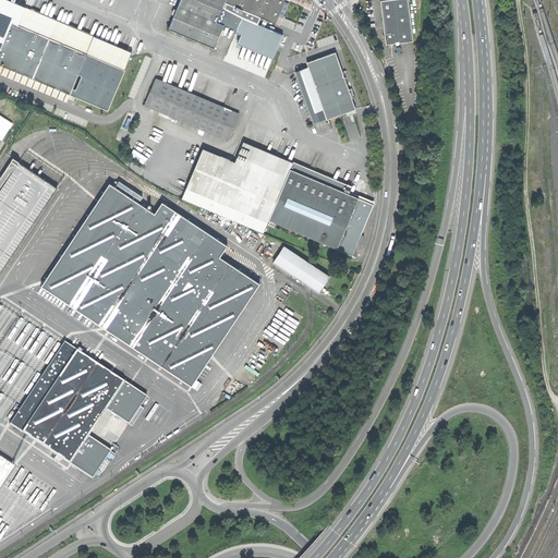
[(0,0),(0,64),(79,98),(108,110),(124,71),(130,57),(132,52),(17,3),(19,2),(13,0),(11,0),(11,1),(9,0),(0,0)]
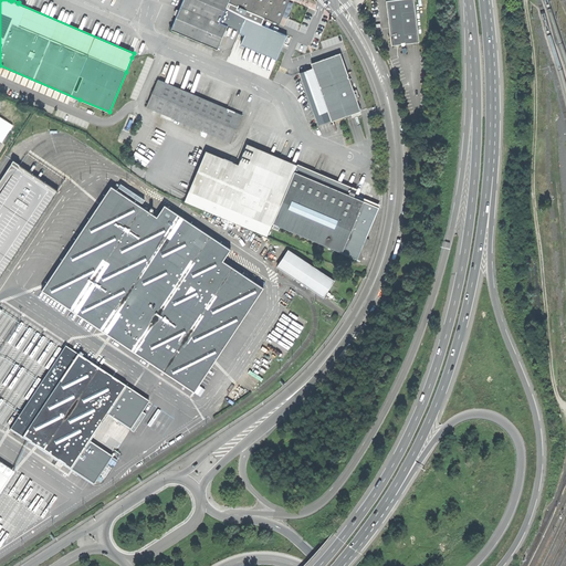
[(228,2),(229,0),(184,0),(171,30),(218,50),(228,25),(220,23),(227,8),(228,2)]
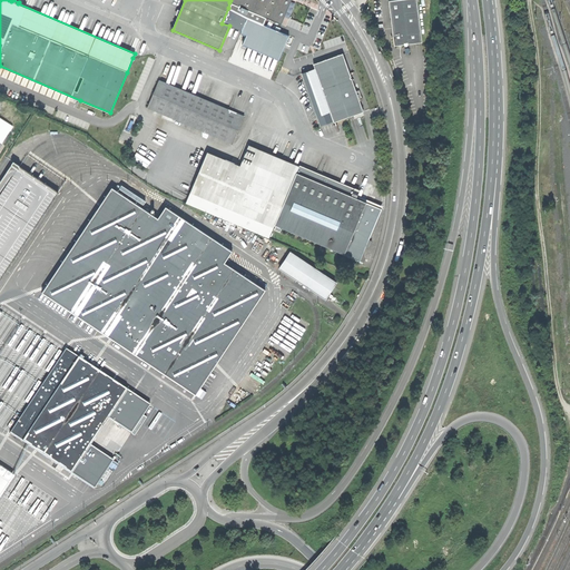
[(231,0),(229,2),(266,18),(281,25),(291,0),(231,0)]
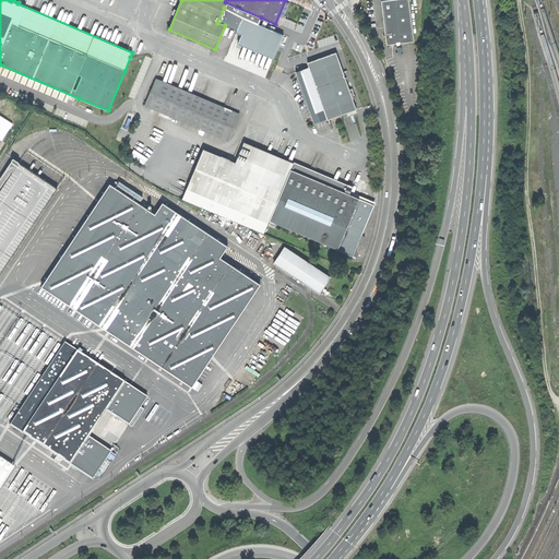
[(383,19),(387,45),(413,42),(407,0),(390,0),(381,1),(383,19)]
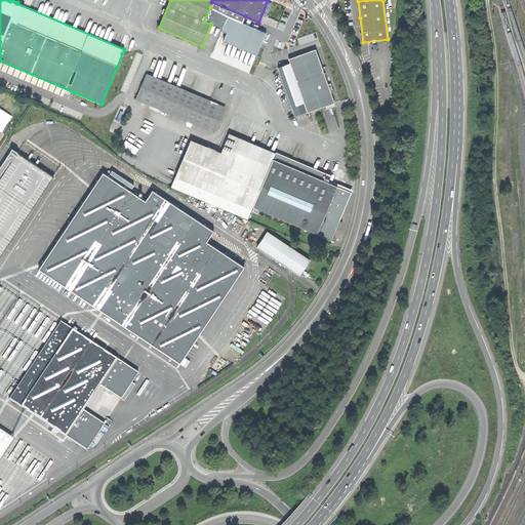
[(245,16),(211,2),(210,7),(228,16),(242,24),(243,19),(245,16)]
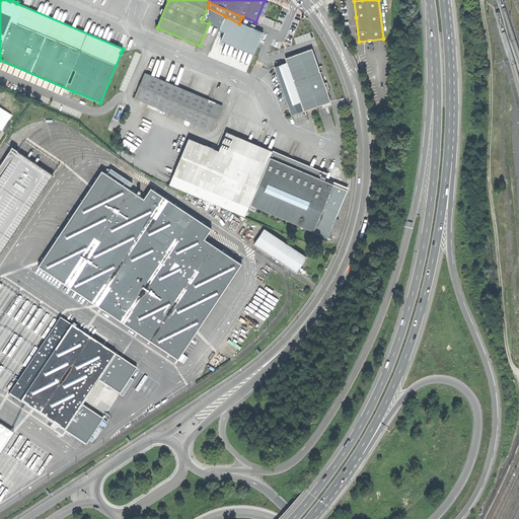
[(225,16),(208,7),(202,21),(209,23),(214,25),(220,27),(219,30),(225,32),(221,42),(254,56),(257,47),(258,45),(260,44),(264,32),(255,29),(239,23),(225,16)]
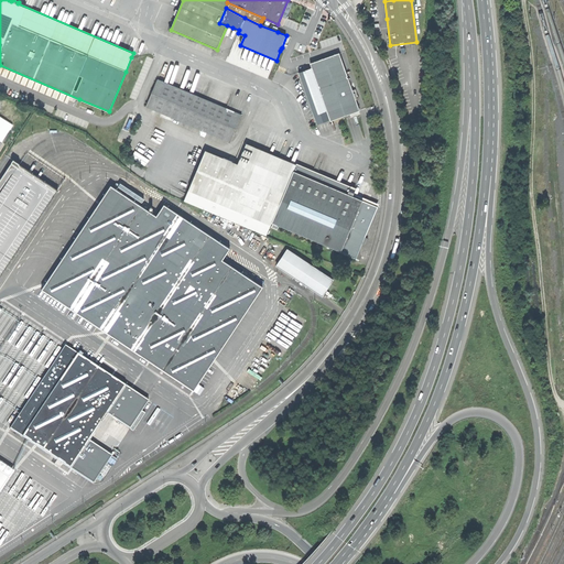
[(302,57),(306,45),(297,42),(293,54),(302,57)]
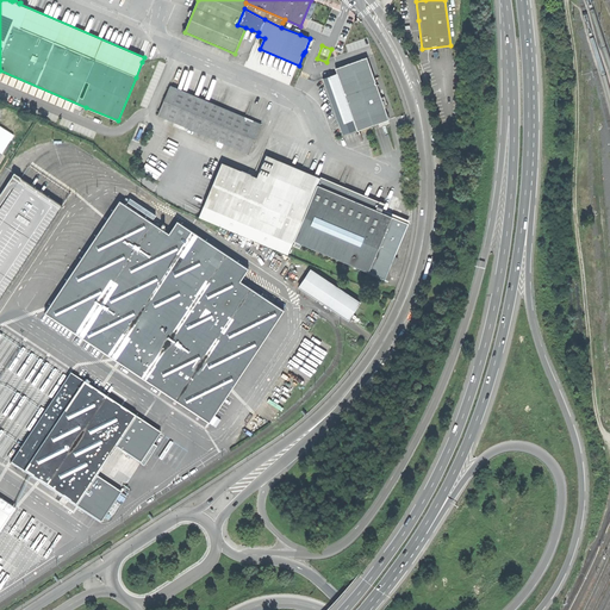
[(335,69),(337,74),(369,63),(367,58),(335,69)]
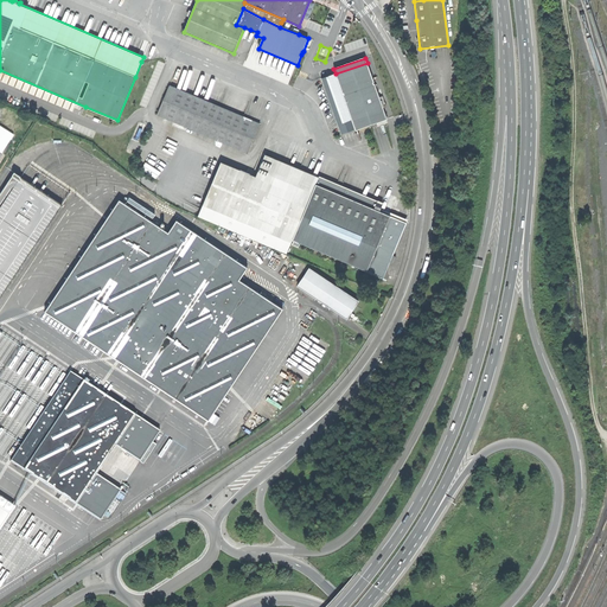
[(355,129),(356,131),(363,128),(371,125),(382,121),(387,120),(368,63),(336,74),(355,129)]
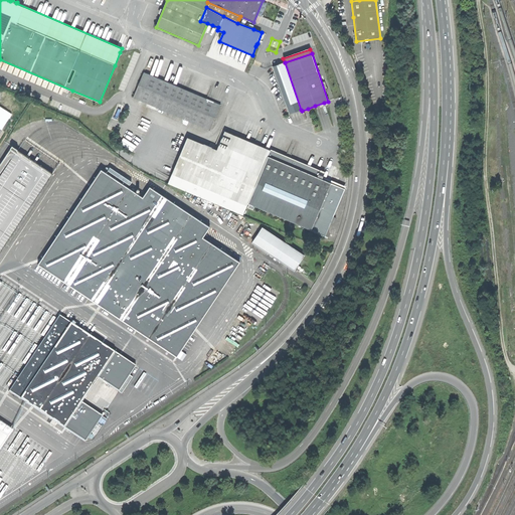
[(301,110),(285,62),(273,67),(289,114),(301,110)]
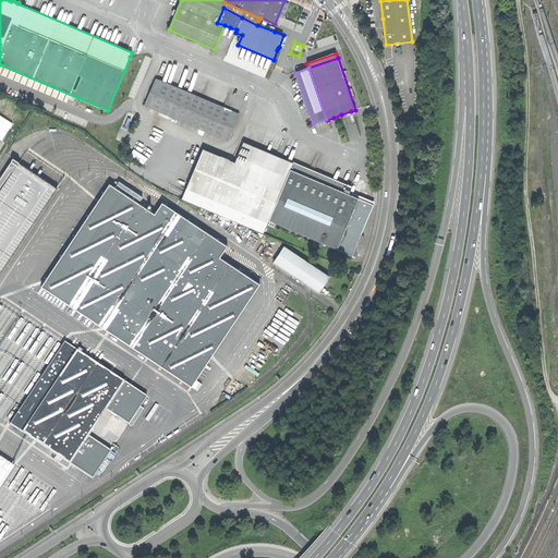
[(156,79),(152,89),(145,106),(153,109),(220,137),(228,141),(239,114),(231,111),(156,79)]
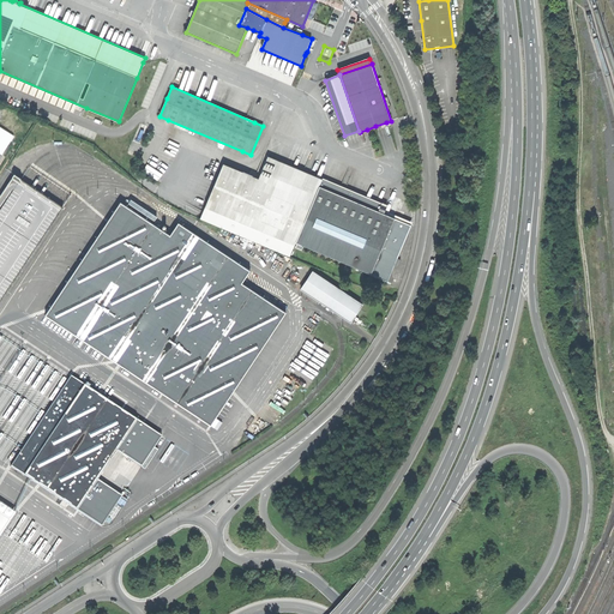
[(14,137),(0,126),(0,154),(2,156),(14,137)]
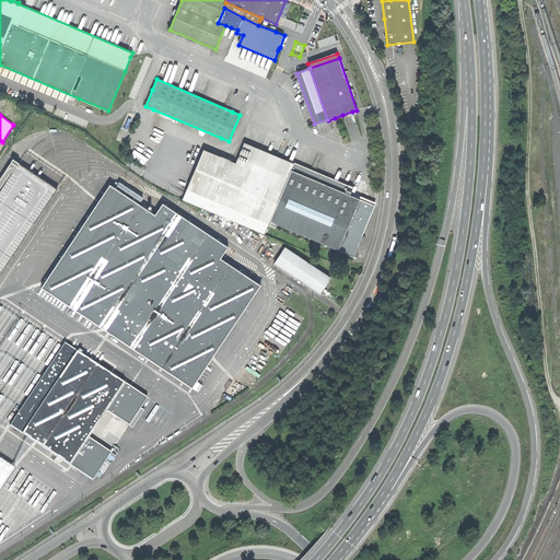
[(353,256),(375,206),(350,195),(353,187),(294,163),(244,143),(235,164),(203,150),(182,199),(264,234),(269,222),(269,220),(353,256)]
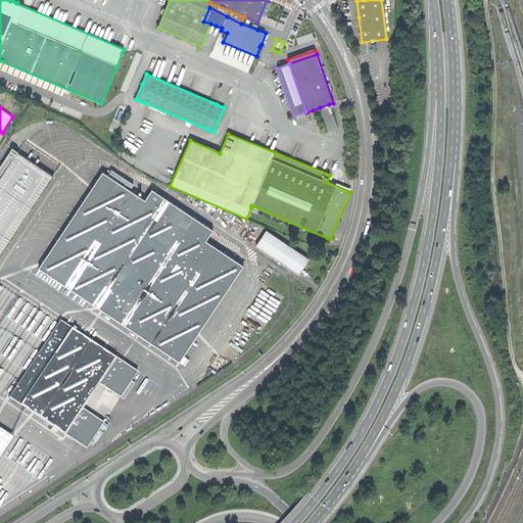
[(0,257),(54,177),(51,175),(47,172),(43,170),(40,167),(36,164),(32,161),(28,159),(25,156),(20,154),(17,152),(18,152),(12,148),(0,167),(0,257)]
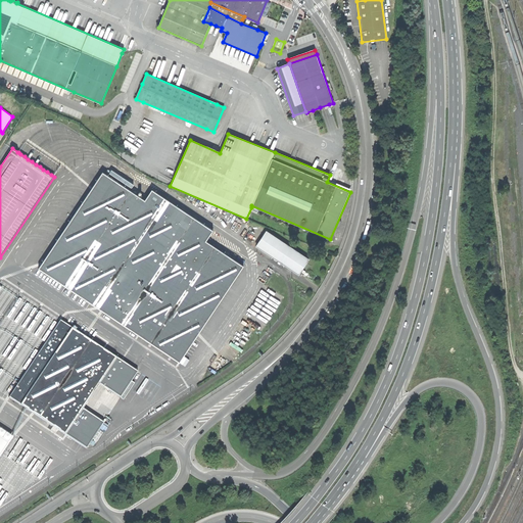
[(135,190),(137,187),(110,169),(107,172),(135,190)]
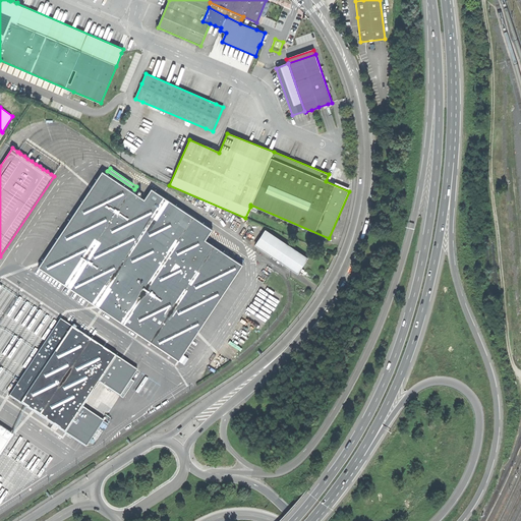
[(145,199),(103,172),(101,175),(96,182),(91,189),(85,196),(81,205),(76,212),(71,219),(66,227),(61,234),(56,241),(39,267),(179,360),(242,265),(206,239),(210,233),(213,229),(152,188),(150,192),(145,199)]
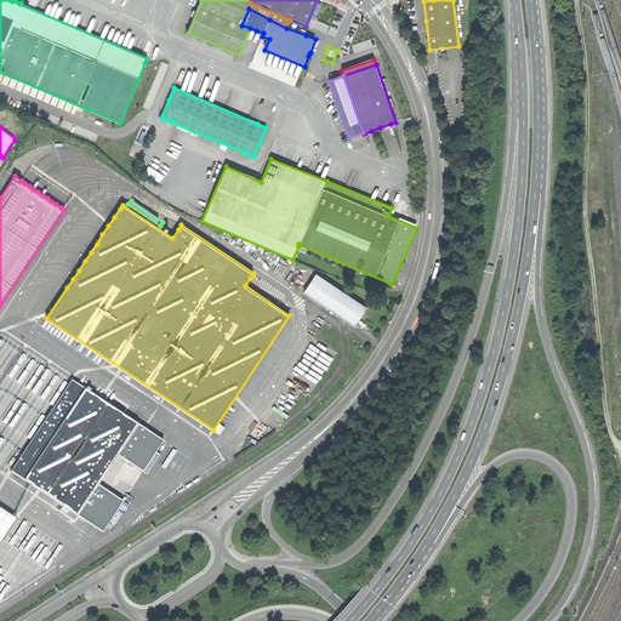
[(391,285),(392,284),(298,244),(298,246),(391,285)]
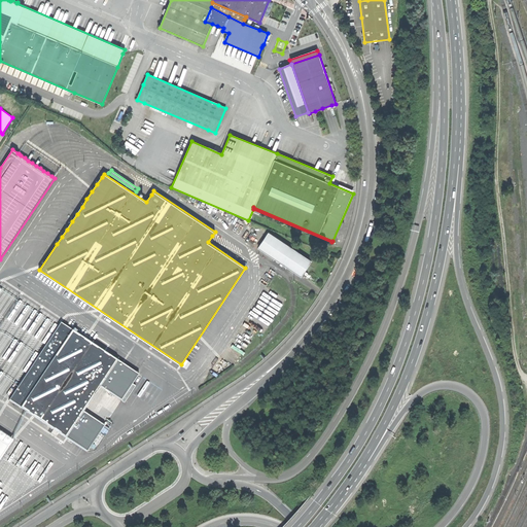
[(257,248),(262,252),(274,236),(268,233),(257,248)]
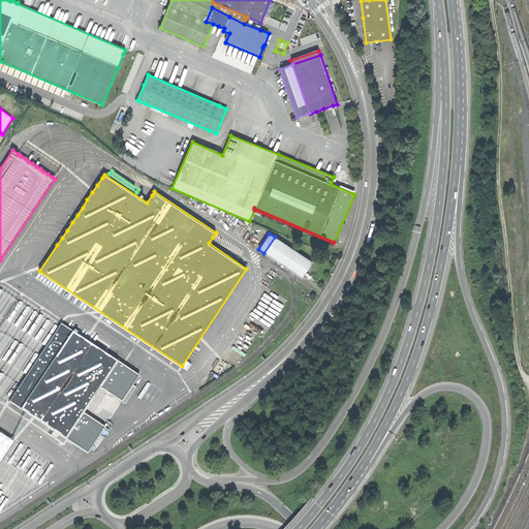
[(263,253),(302,278),(312,261),(275,237),(263,253)]
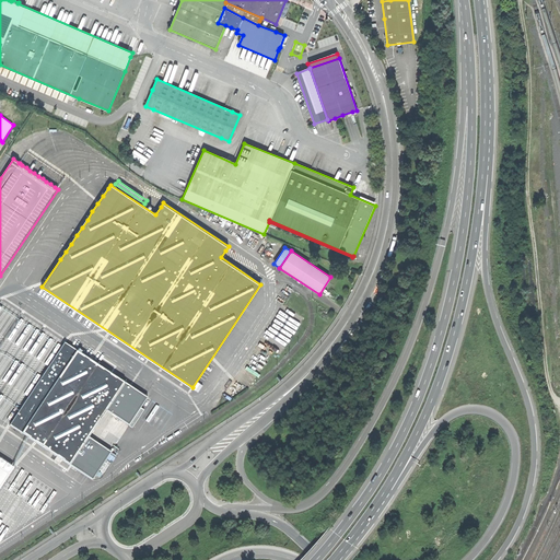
[(135,389),(63,342),(10,426),(70,465),(89,438),(105,410),(116,417),(135,389)]
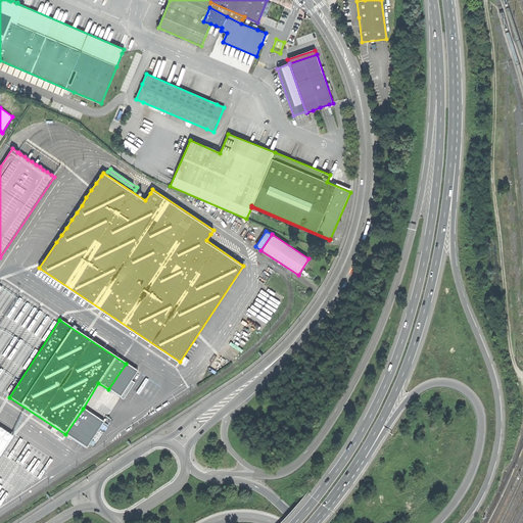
[(137,371),(126,364),(108,389),(120,397),(137,371)]
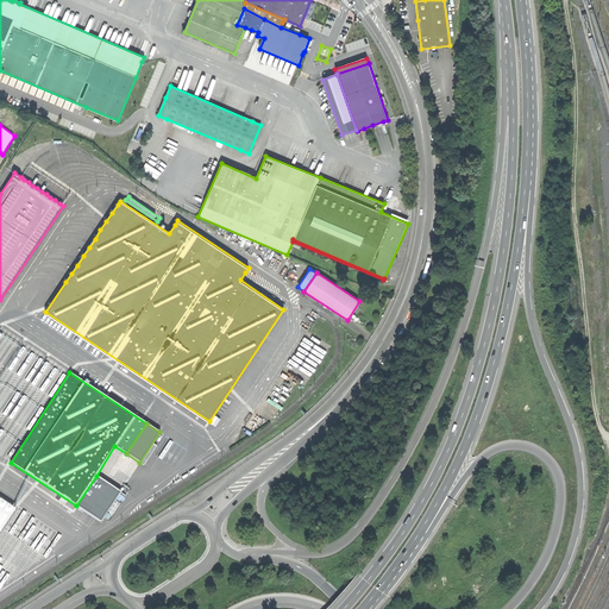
[(120,491),(96,476),(76,506),(100,522),(120,491)]
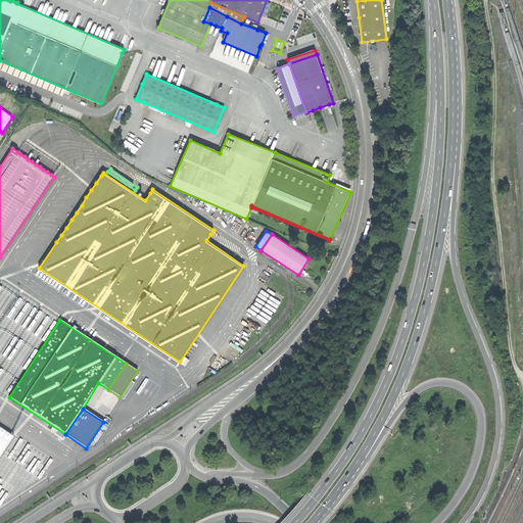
[(0,456),(13,436),(0,427),(0,456)]
